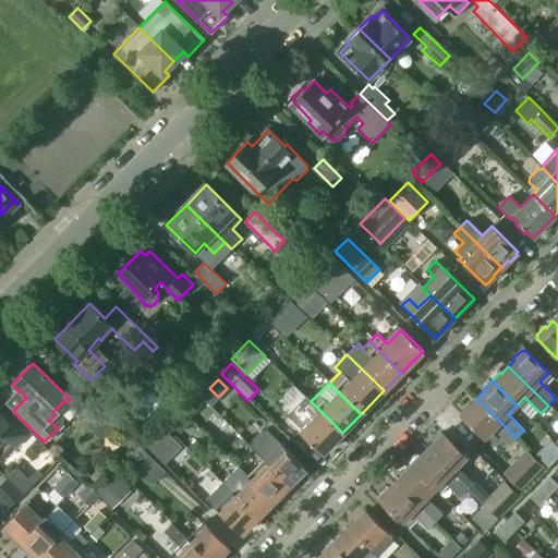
[(516,437),(476,399),(470,405),(469,404),(460,413),(461,414),(460,415),(484,438),(493,429),(508,445),(516,437)]
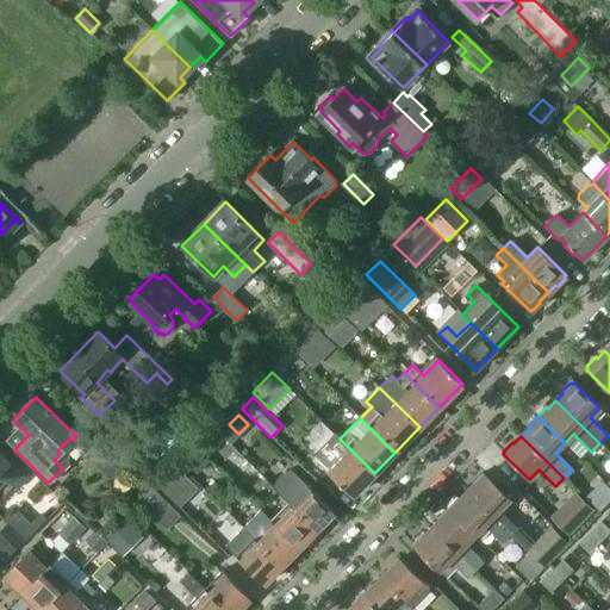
[(374,473),(340,439),(331,447),(343,458),(329,473),(352,496),(374,473)]
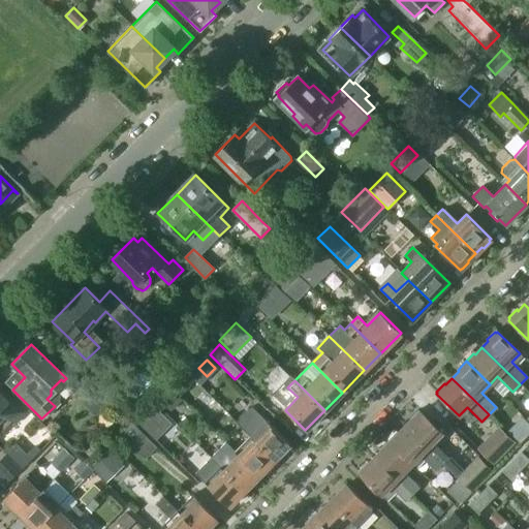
[(170,392),(160,401),(170,411),(180,402),(170,392)]
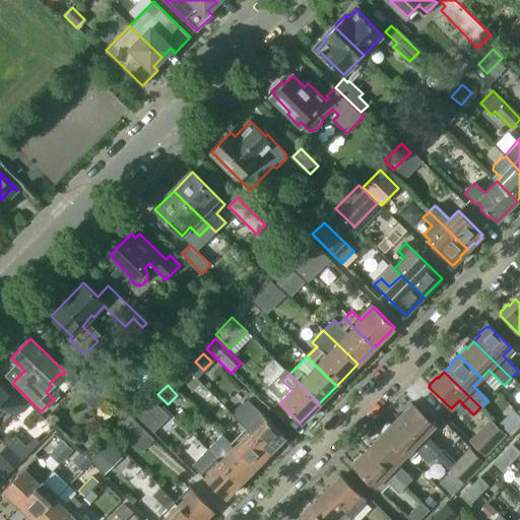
[(0,421),(15,407),(25,417),(34,409),(20,397),(15,402),(3,390),(0,392),(0,421)]
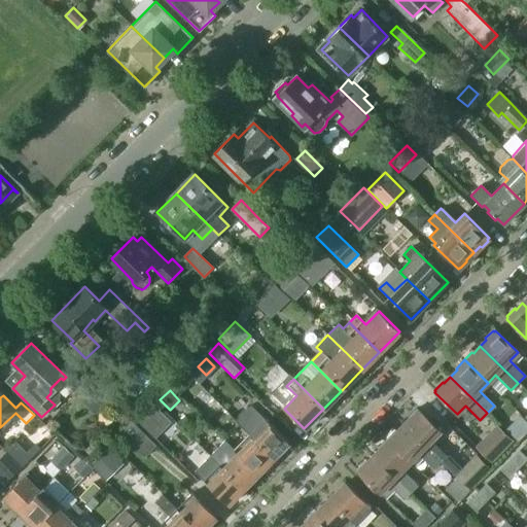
[(288,443),(250,406),(248,408),(244,409),(239,415),(237,419),(235,421),(248,433),(273,458),(280,451),(282,451),(286,446),(286,444),(288,443)]
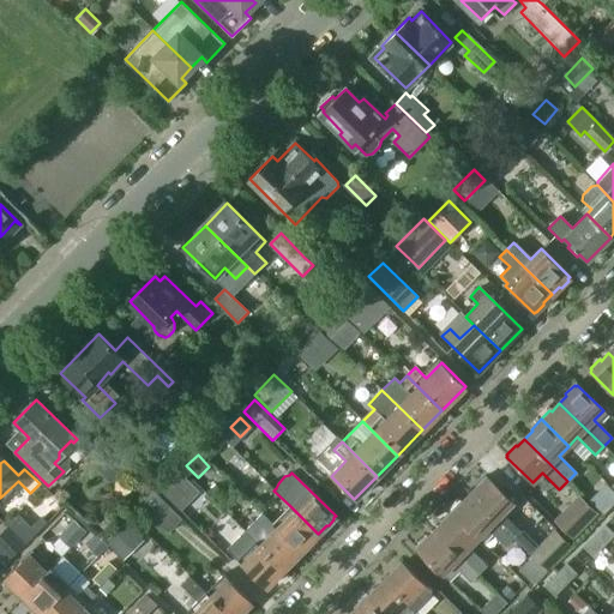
[(503,512),(512,503),(487,477),(486,477),(483,476),(474,486),(475,487),(468,495),(512,539),(521,530),(503,512)]
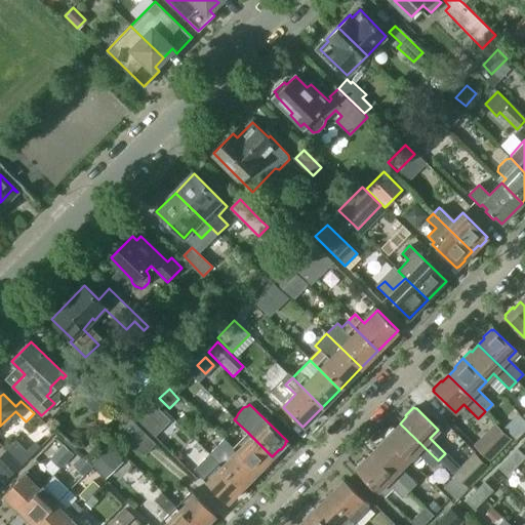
[(155,445),(131,421),(121,432),(145,455),(155,445)]
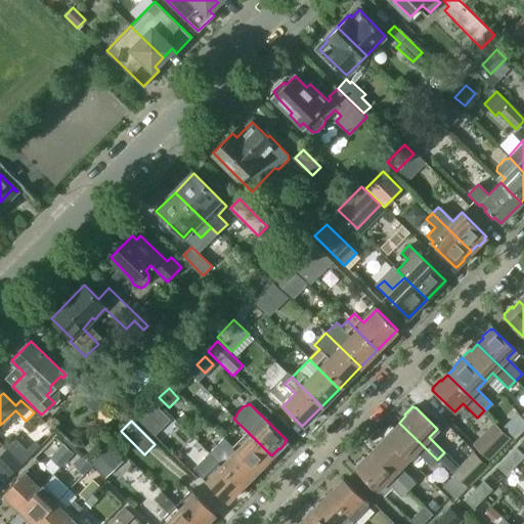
[(437,460),(399,423),(393,429),(392,428),(383,437),(406,460),(411,465),(420,456),(430,467),(437,460)]
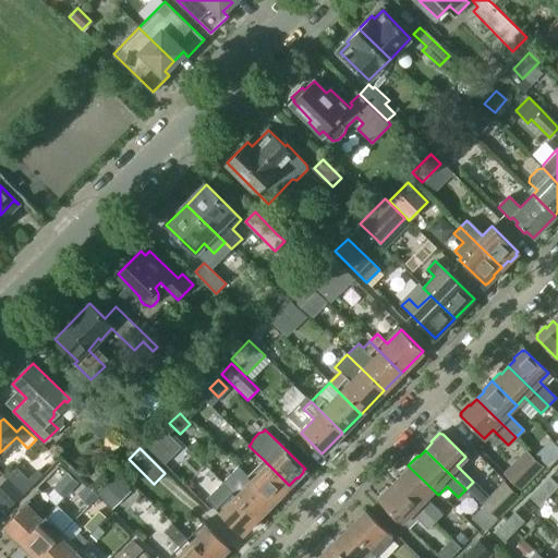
[(520,468),(513,462),(501,473),(521,492),(543,469),(531,457),(520,468)]
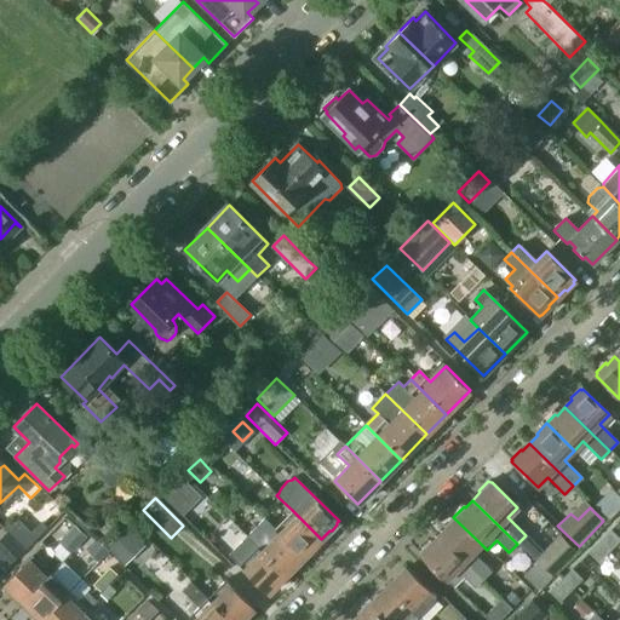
[(321,539),(292,510),(274,529),(303,557),(304,556),(306,556),(314,550),(313,546),(321,539)]
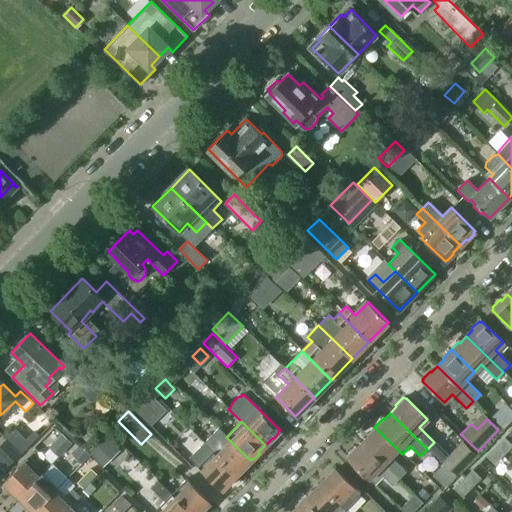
[(389,457),(397,449),(374,427),(366,435),(367,436),(361,443),(398,479),(405,472),(389,457)]
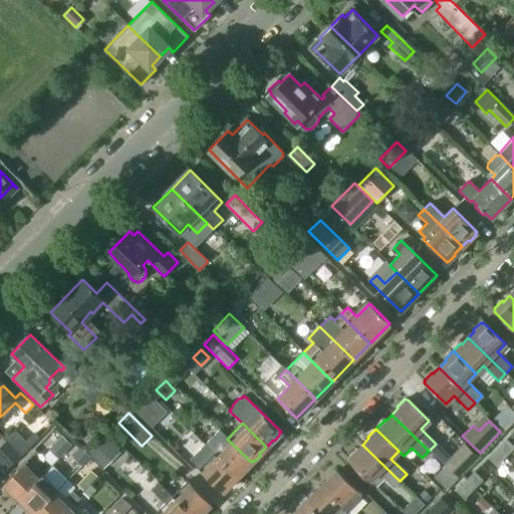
[(251,462),(227,439),(218,430),(203,444),(236,477),(243,470),(245,470),(251,465),(250,462),(251,462)]
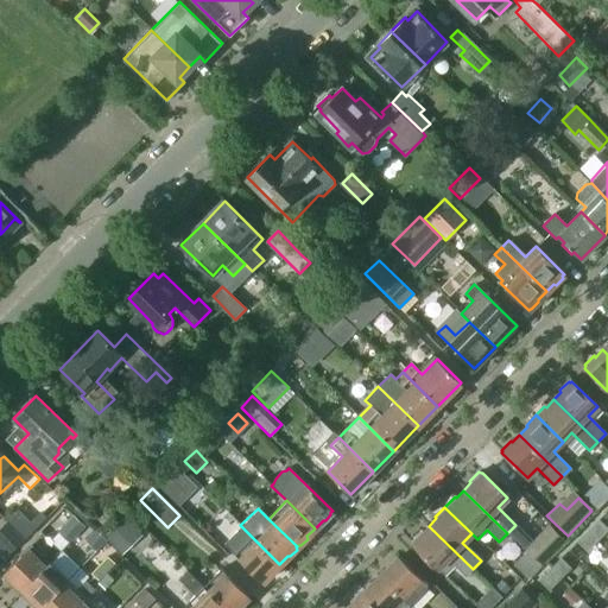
[(76,518),(63,531),(71,539),(84,526),(76,518)]
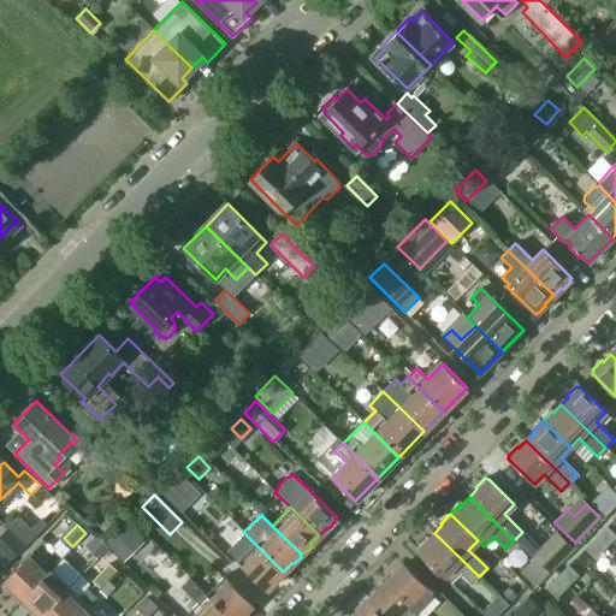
[(125,525),(106,544),(123,561),(142,542),(125,525)]
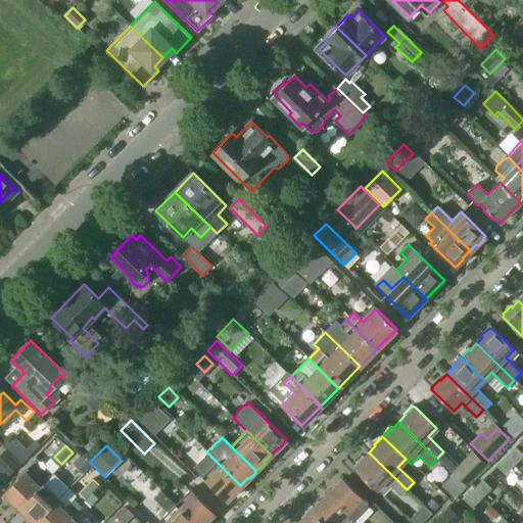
[(513,465),(522,455),(515,446),(505,457),(513,465)]
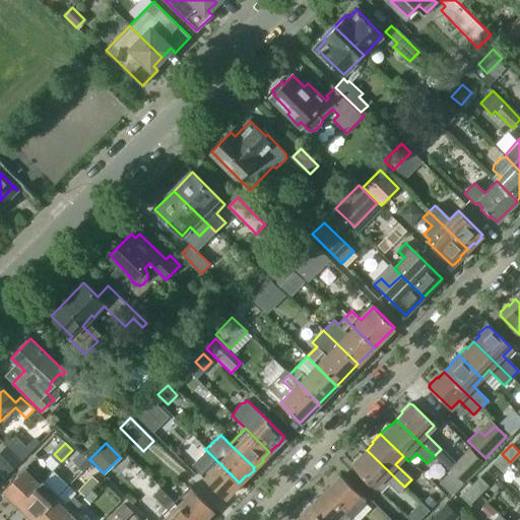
[(239,482),(205,449),(191,464),(224,498),(225,496),(228,497),(234,491),(234,489),(239,482)]
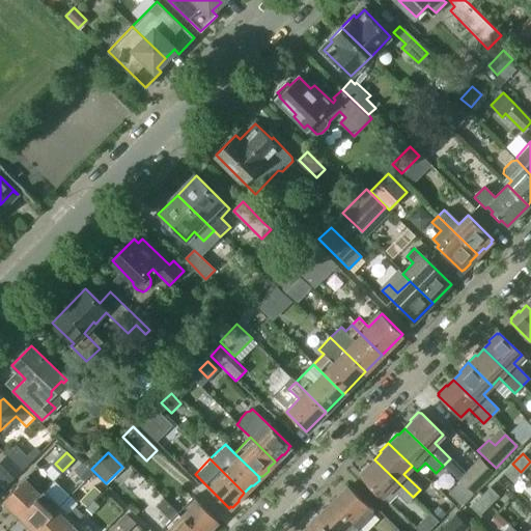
[(413,497),(374,459),(368,466),(367,465),(358,473),(360,475),(359,475),(387,502),(395,494),(406,504),(413,497)]
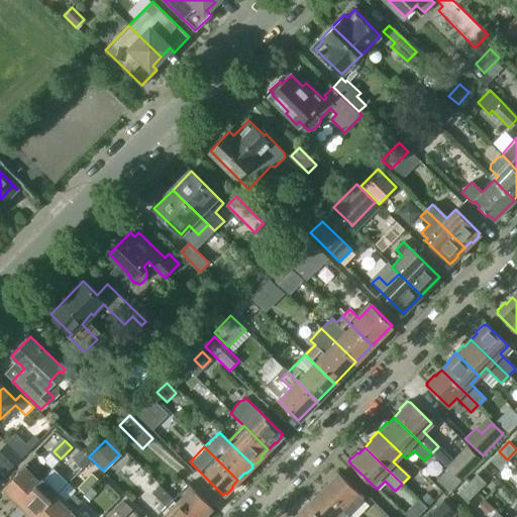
[(10,448),(0,458),(0,479),(20,458),(10,448)]
